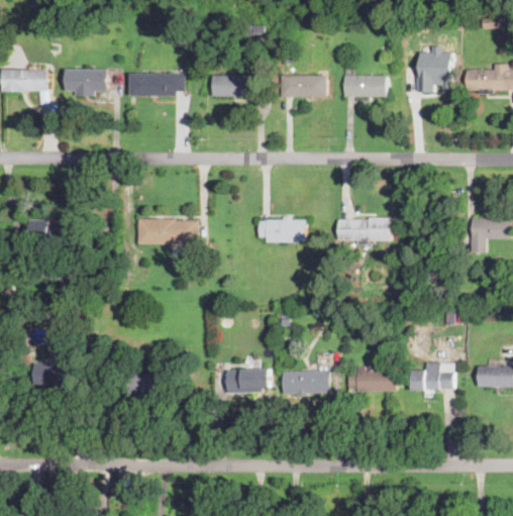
[(487,28),(483,28),(483,21),(503,20),(503,28),(487,28)]
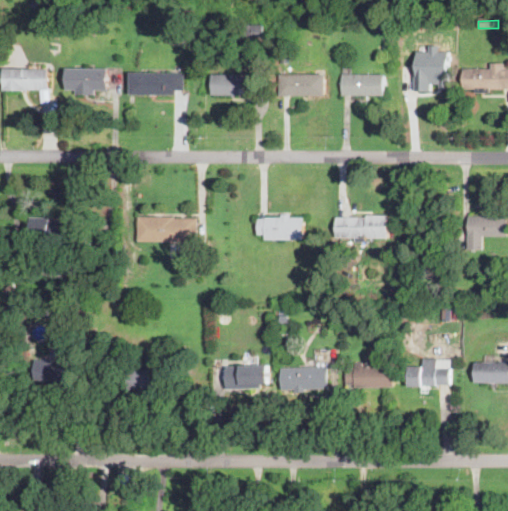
[(244,26),(250,26),(261,26),(261,39),(250,38),(237,37),(238,24),(244,25),(244,26)]
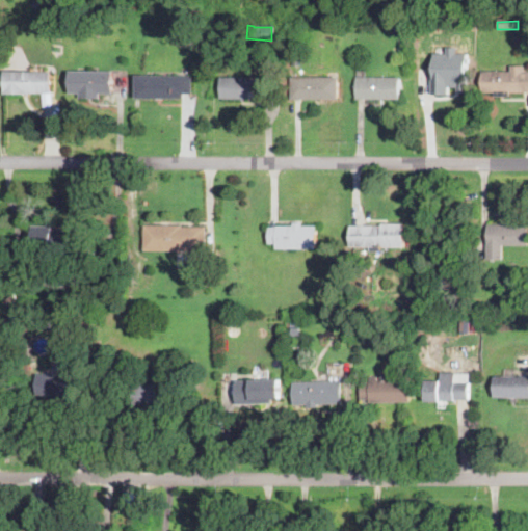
[(429,53),(443,53),(443,47),(453,47),(453,53),(465,53),(465,93),(454,93),(454,87),(445,86),(446,95),(429,95),(429,53)]
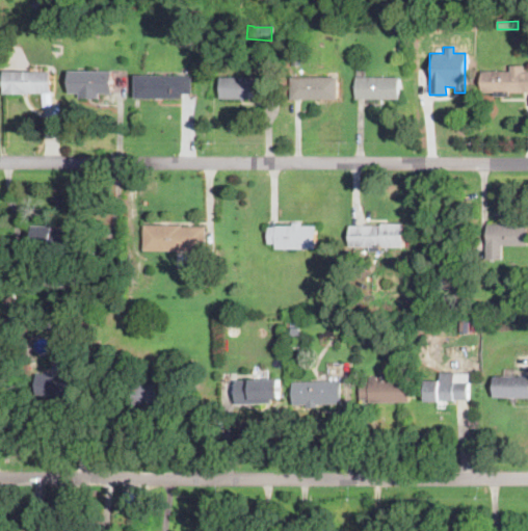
[(291,67),(290,67),(289,59),(297,58),(298,65),(291,67)]
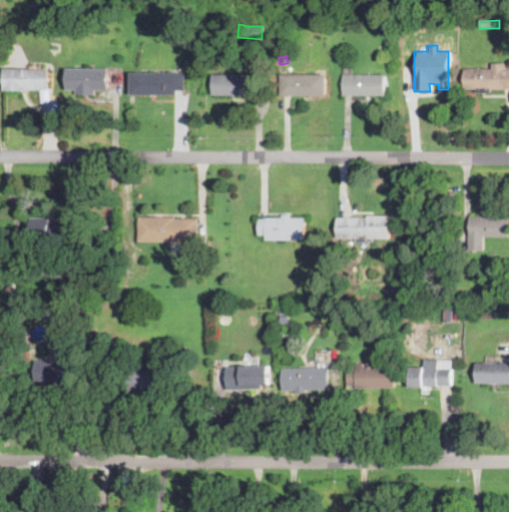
[(508,70),(508,90),(488,90),(488,94),(474,93),(474,90),(462,90),(462,70),(490,70),(490,64),(502,64),(502,70),(508,70)]
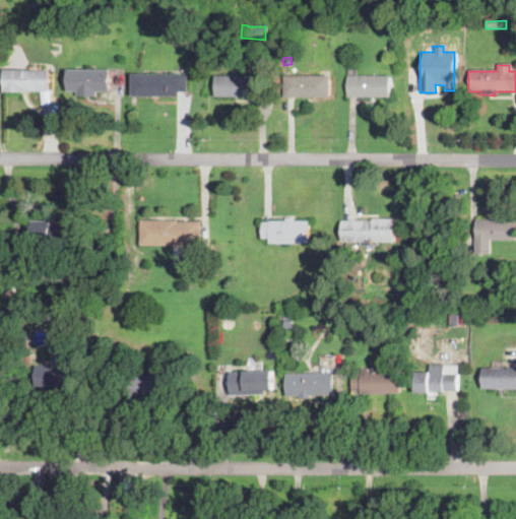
[(47,91),(24,91),(24,92),(2,92),(3,70),(47,71),(47,91)]
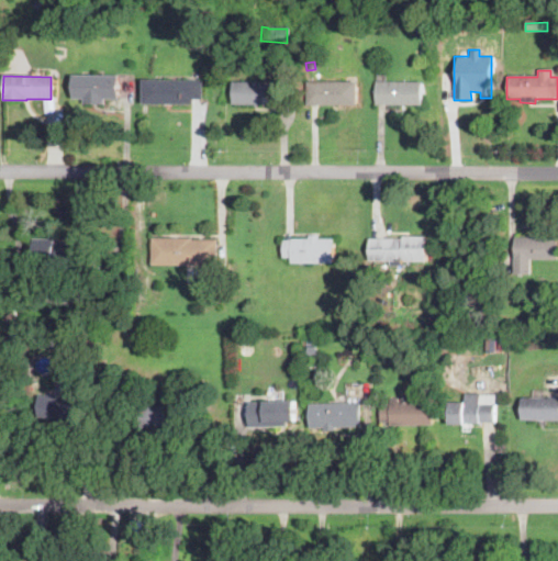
[(115,100),(101,100),(101,104),(81,104),(81,99),(70,99),(70,76),(115,76),(115,100)]
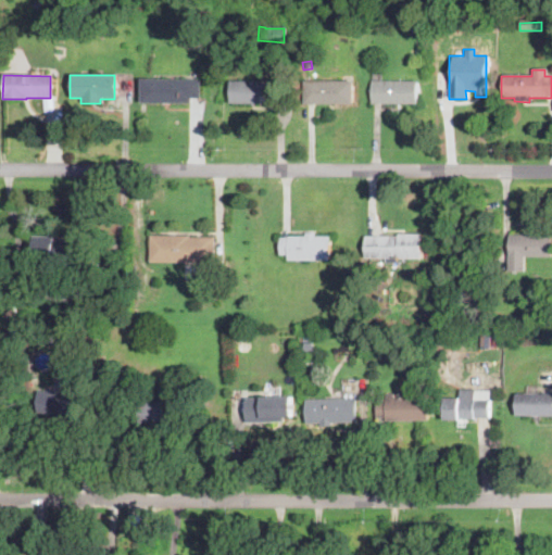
[(283,83),(283,88),(283,103),(228,103),(228,97),(228,82),(272,83),(272,75),(276,75),(276,82),(283,83)]
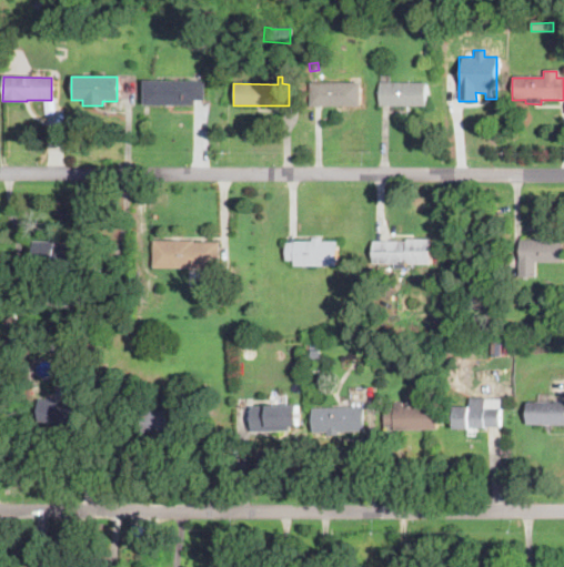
[(201,98),(201,101),(192,101),(192,107),(141,105),(142,81),(201,82),(201,98)]
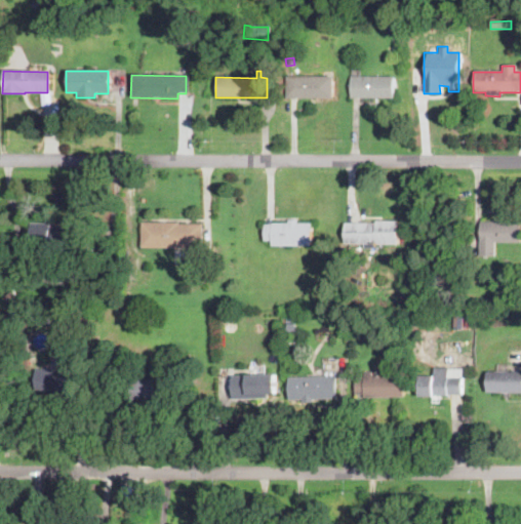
[(287,98),(284,98),(284,77),(331,77),(331,98),(287,98)]
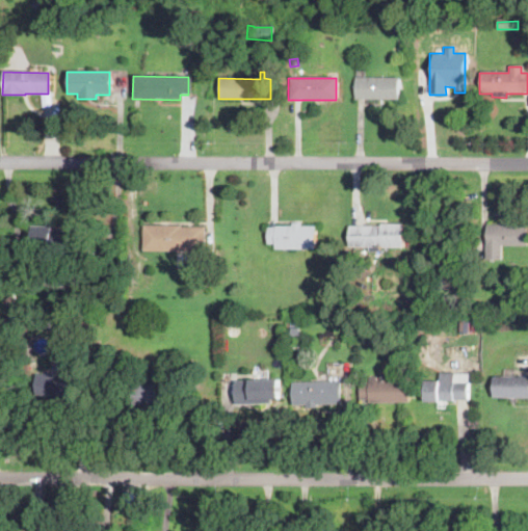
[(352,100),(353,78),(396,78),(396,100),(352,100)]
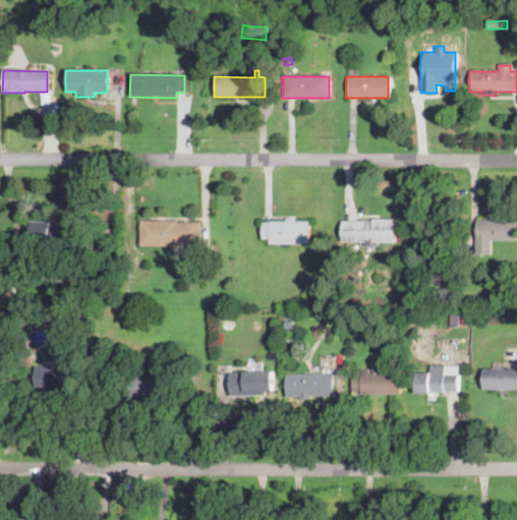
[(292,218),(292,223),(306,223),(306,244),(268,244),(268,239),(260,239),(260,223),(267,223),(267,221),(284,221),(284,218),(292,218)]
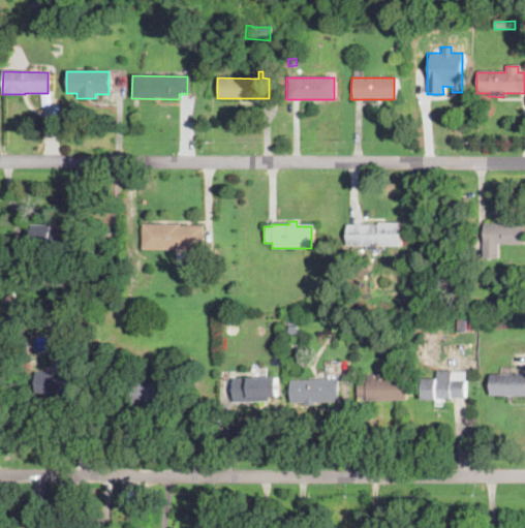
[(510,224),(520,224),(522,224),(521,245),(497,244),(496,258),(481,258),(482,223),(498,224),(499,221),(507,221),(507,223),(510,224)]
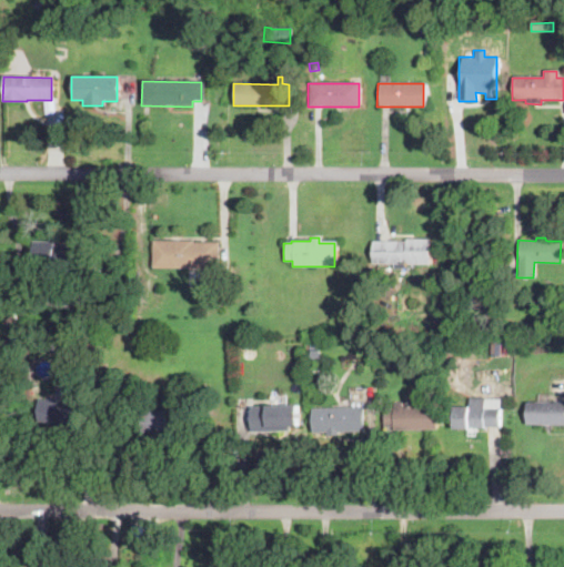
[(373,265),(370,265),(370,242),(404,242),(404,240),(412,240),(429,240),(429,265),(373,265)]
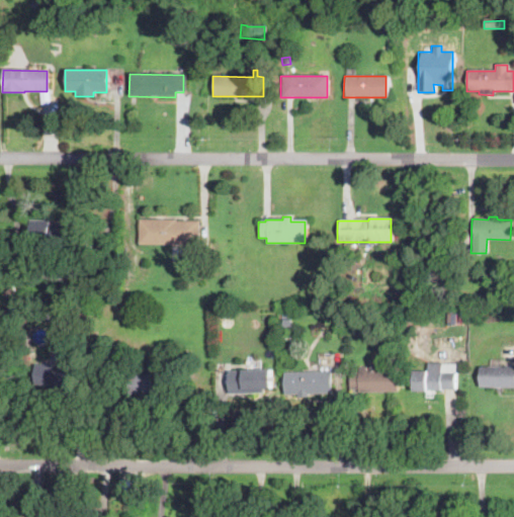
[(48,221),(48,225),(85,225),(85,245),(28,245),(28,221),(48,221)]
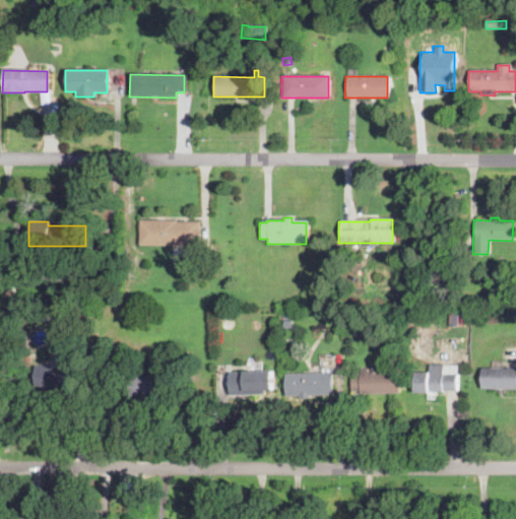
[(175,221),(175,222),(198,222),(198,246),(138,246),(138,221),(175,221)]
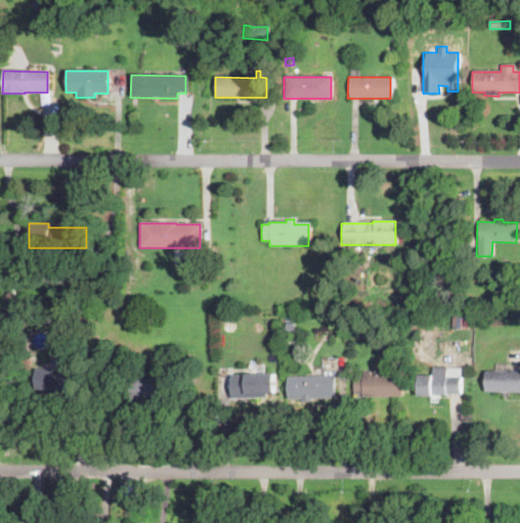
[(9,301),(4,305),(0,301),(0,299),(9,291),(14,296),(9,301)]
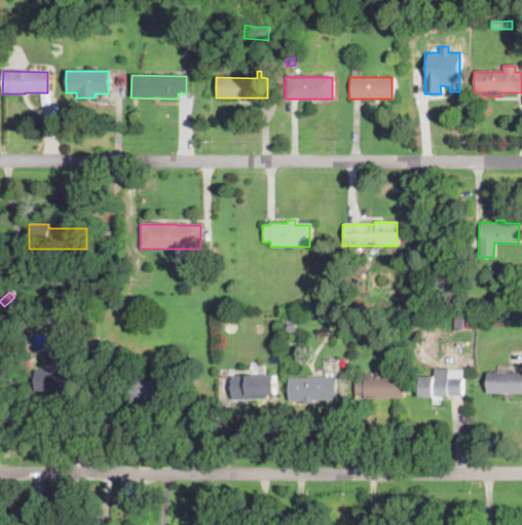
[(50,336),(42,336),(42,319),(50,319),(50,336)]
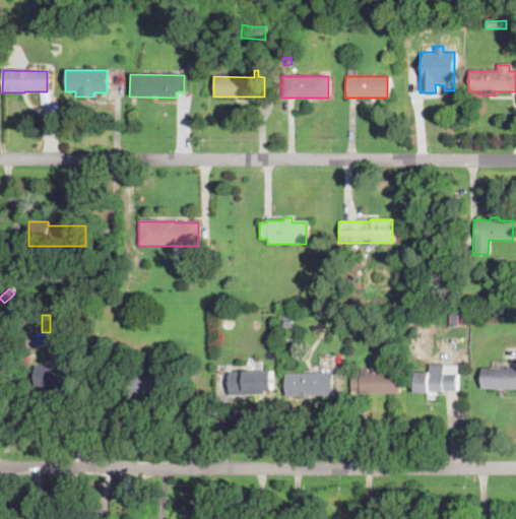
[(288,328),(278,329),(278,321),(288,321),(288,328)]
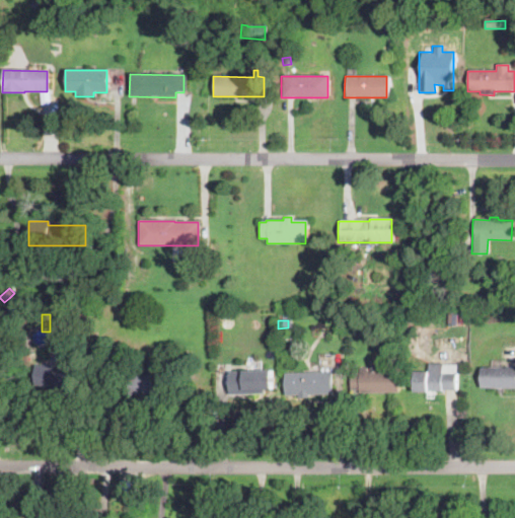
[(39,341),(29,341),(30,331),(39,333),(39,341)]
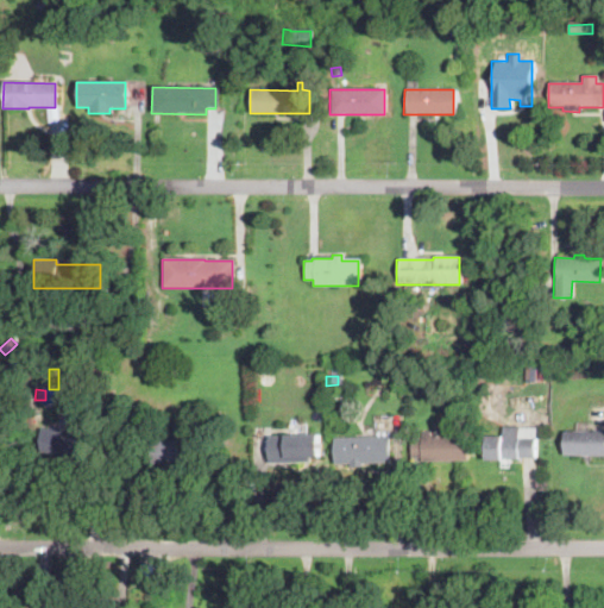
[(346,421),(343,426),(334,420),(339,411),(348,417),(346,421)]
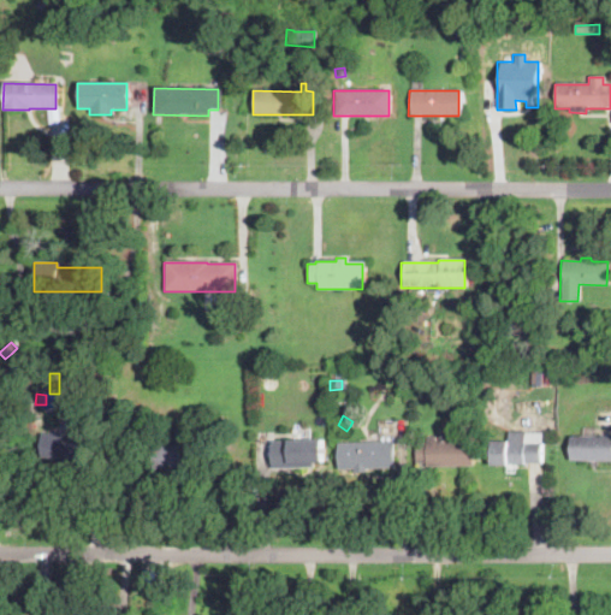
[(83,425),(83,435),(85,435),(85,457),(66,457),(66,460),(57,459),(37,459),(37,438),(37,433),(65,433),(65,421),(83,421),(83,425)]
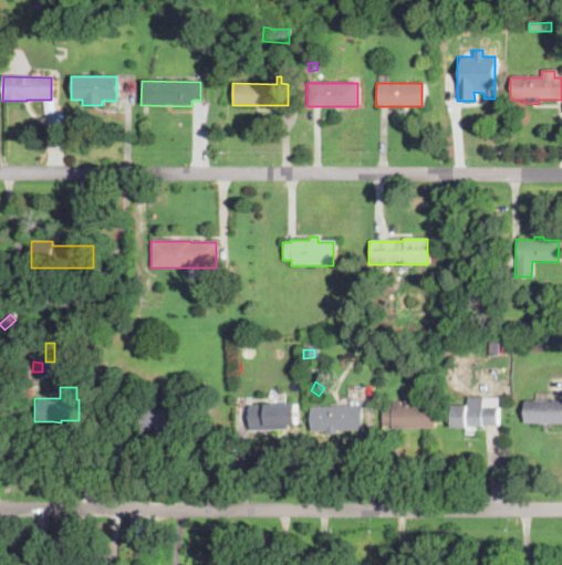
[(480,406),(480,407),(496,407),(495,426),(480,426),(480,428),(449,427),(449,424),(449,406),(465,406),(465,397),(480,397),(480,406)]
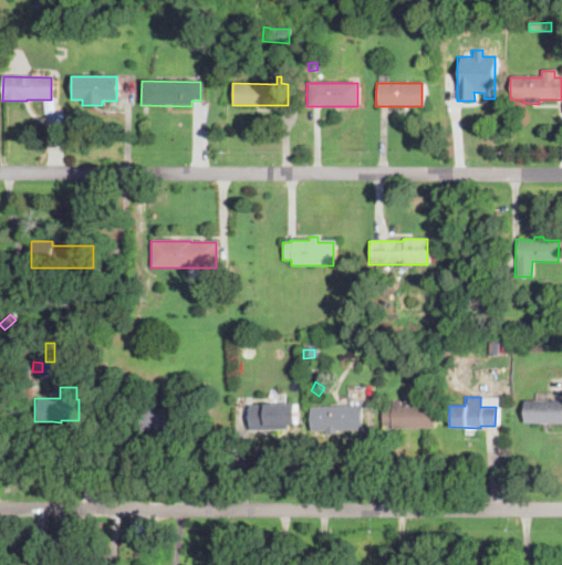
[(397,401),(397,405),(433,405),(433,429),(388,429),(388,426),(381,426),(380,407),(389,407),(389,401),(397,401)]
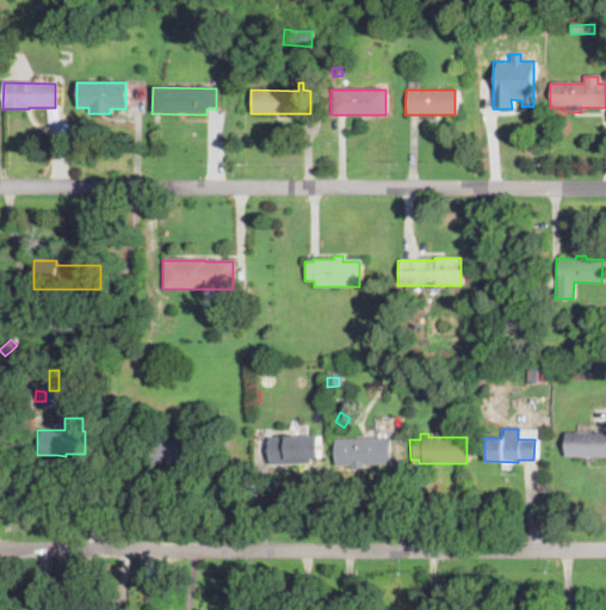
[(605,457),(563,457),(563,433),(605,433),(605,457)]
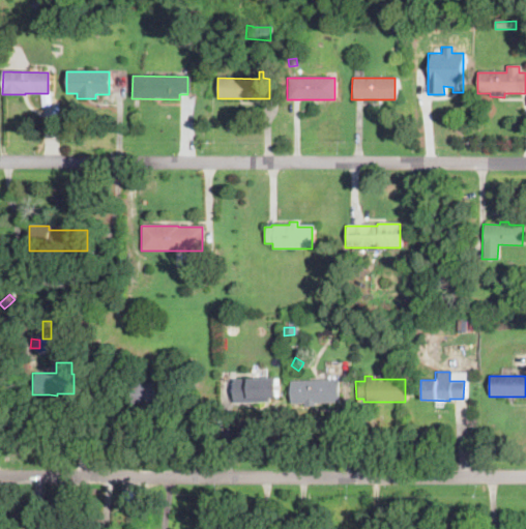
[(232,404),(231,381),(275,379),(276,398),(267,399),(267,402),(232,404)]
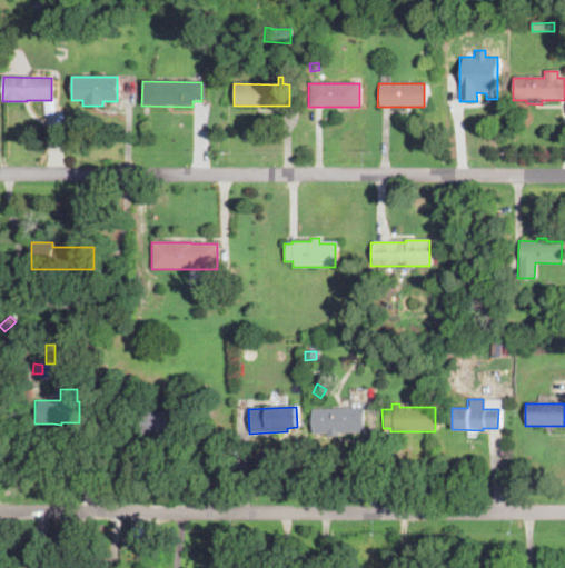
[(328,434),(310,434),(309,410),(362,408),(362,432),(328,434)]
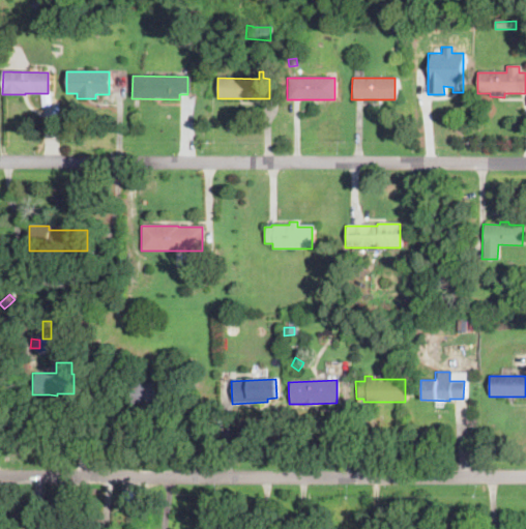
[(134,408),(130,408),(130,383),(154,383),(154,408),(134,408)]
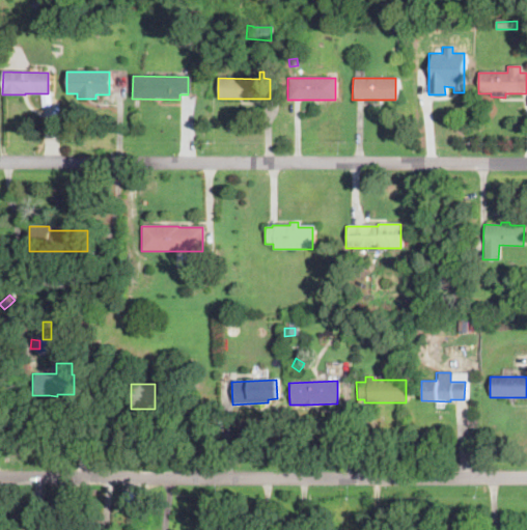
[(183,393),(183,385),(191,385),(191,393),(183,393)]
